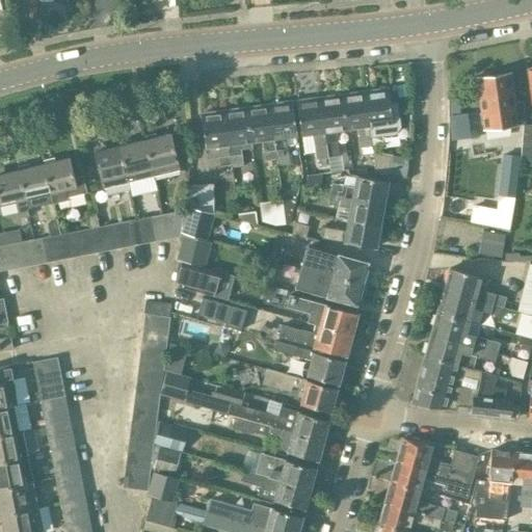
[(478,97),(475,104),(480,110),(480,112),(481,112),(483,130),(523,125),(523,124),(524,102),(514,103),(513,101),(511,87),(507,87),(505,73),(479,77),(482,91),(477,92),(478,97)]
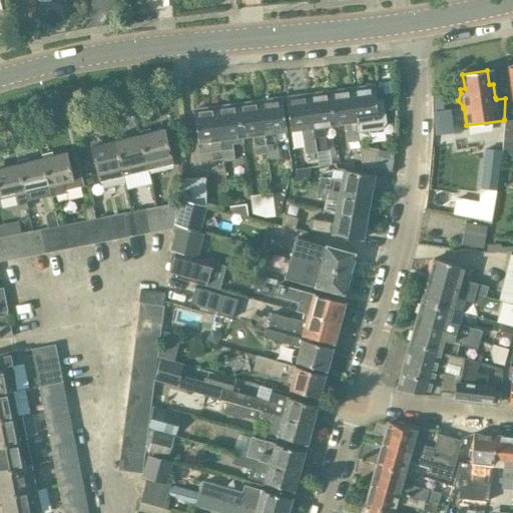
[(370,139),(370,138),(369,128),(380,127),(385,120),(382,98),(376,99),(374,84),(350,87),(358,141),(370,139)]
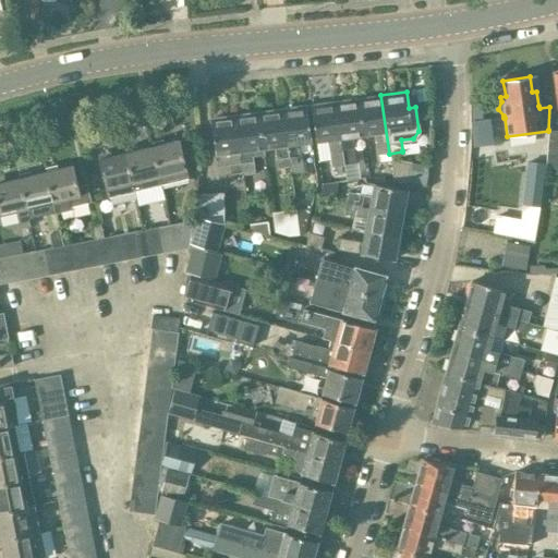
[(380,95),(359,98),(364,134),(375,133),(378,153),(379,155),(389,154),(380,95)]
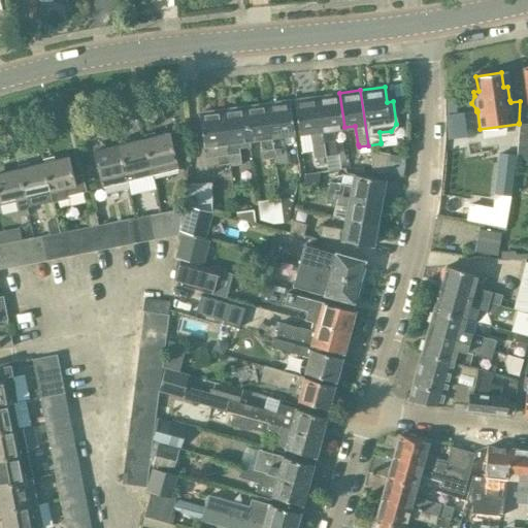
[(339,93),(316,95),(323,140),(334,138),(332,128),(344,127),(339,93)]
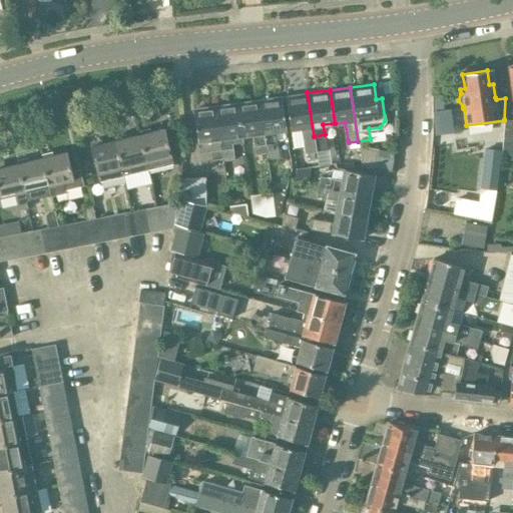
[(303,137),(314,136),(307,92),(286,95),(286,96),(291,128),(301,128),(302,128),(303,137)]
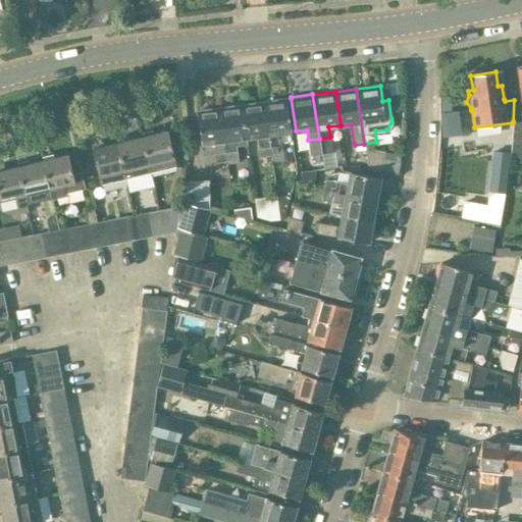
[(285,99),(263,102),(270,154),(271,156),(272,163),(283,161),(282,153),(279,134),(291,132),(285,99)]
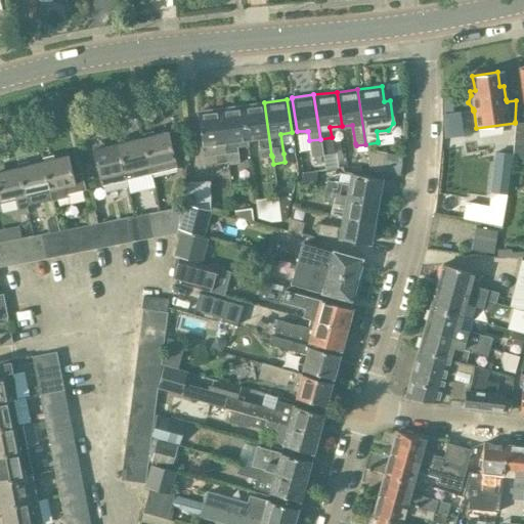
[(264,102),(243,105),(247,138),(258,136),(261,158),(272,157),(271,155),(264,102)]
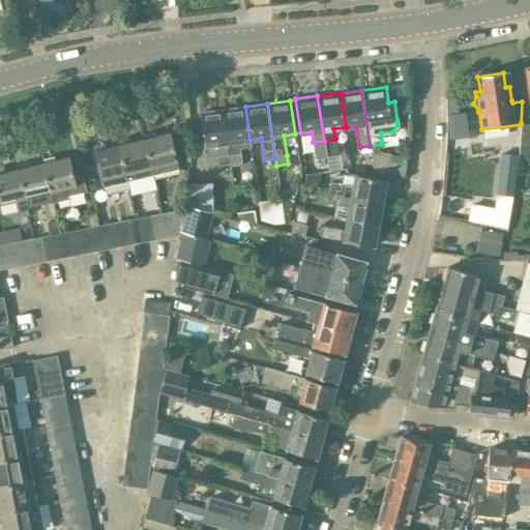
[(245,107),(223,110),(230,163),(230,165),(241,163),(241,160),(240,149),(251,147),(249,140),(245,107)]
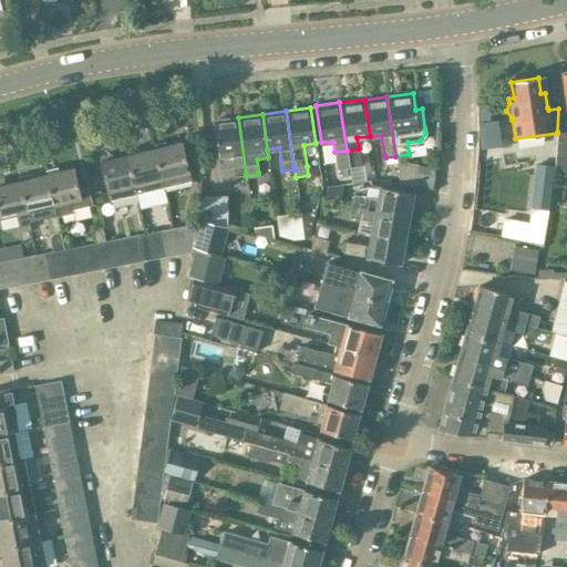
[(238,117),(213,121),(220,169),(222,169),(233,168),(234,177),(246,176),(246,174),(238,117)]
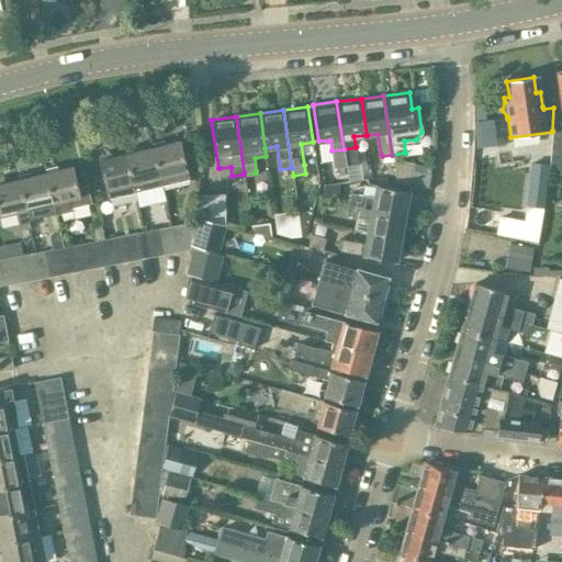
[(551,156),(551,161),(550,167),(561,167),(561,131),(552,131),(552,132),(551,156)]
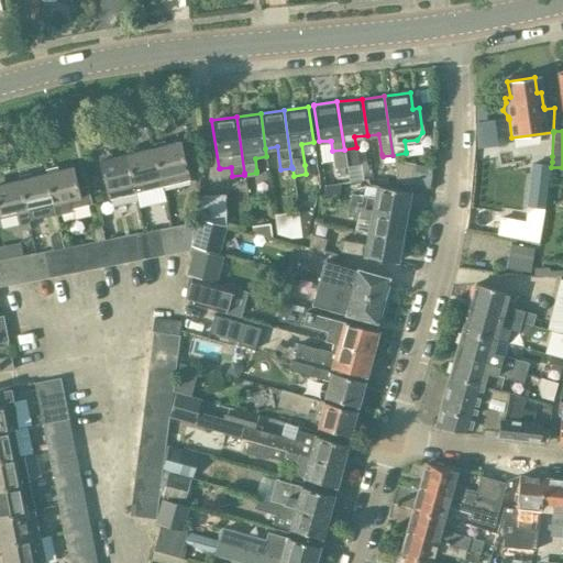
[(180,139),(153,145),(159,176),(162,187),(190,180),(187,168),(180,139)]
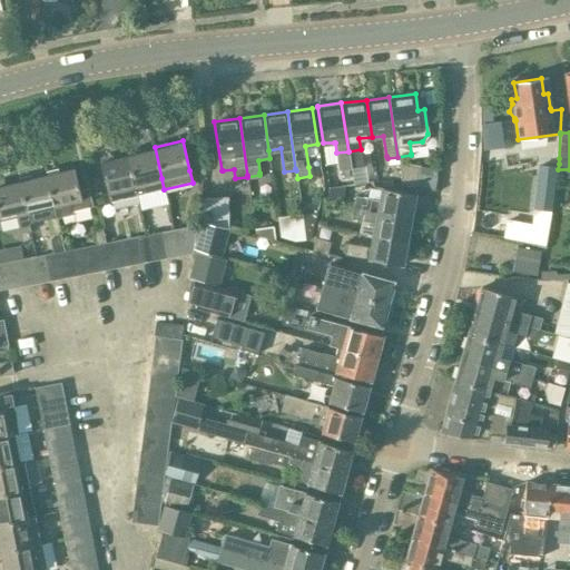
[(155,147),(128,154),(135,185),(137,195),(164,189),(161,178),(155,147)]
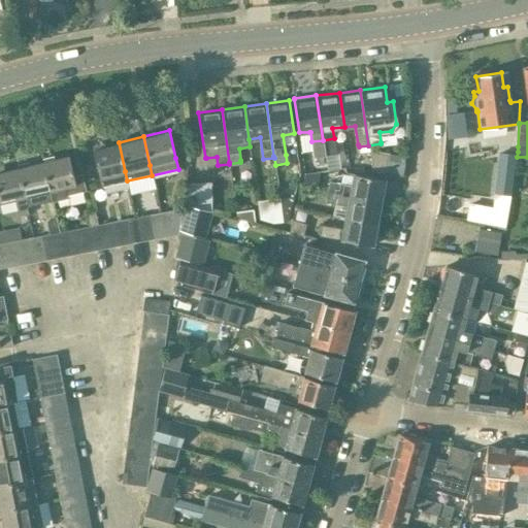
[(325,157),(336,155),(334,138),(323,140),(324,149),(325,157)]
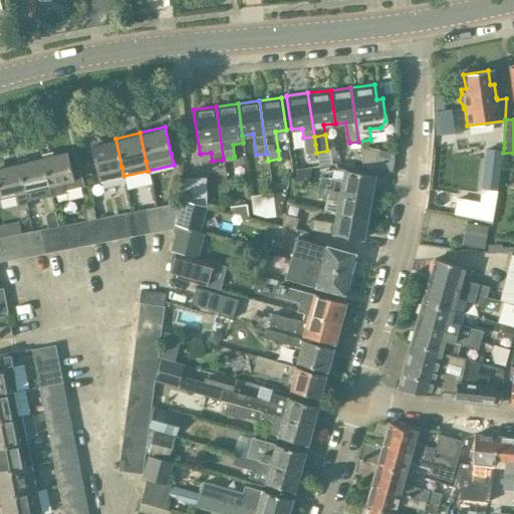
[(316,153),(315,145),(314,137),(303,138),(303,140),(305,154),(306,154),(308,154),(316,153)]
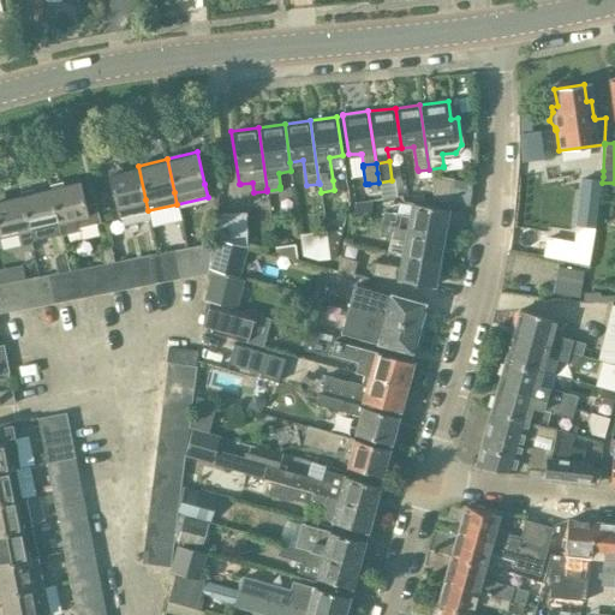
[(138,166),(109,173),(117,207),(120,218),(148,210),(145,199),(138,166)]
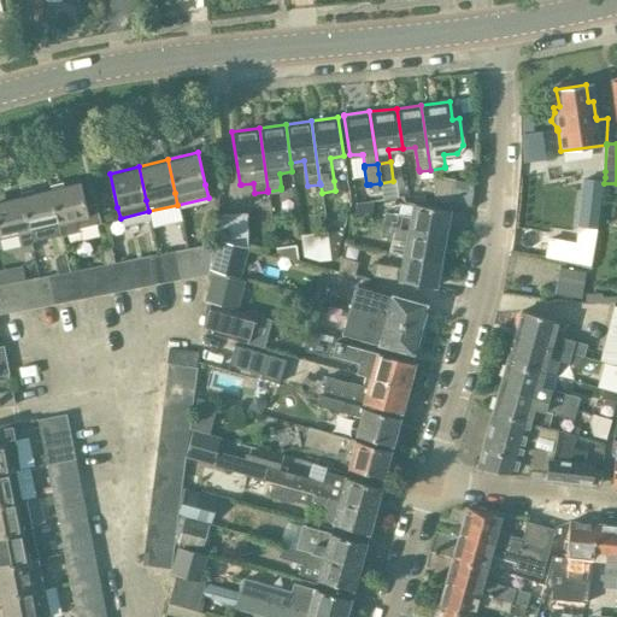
[(432,177),(435,199),(451,203),(453,187),(454,180),(433,176),(432,176),(432,177)]
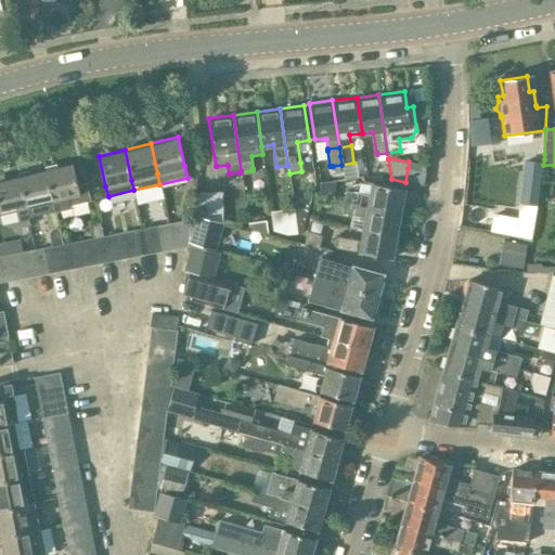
[(73,163),(46,169),(55,211),(61,210),(71,205),(90,201),(87,184),(78,185),(73,163)]
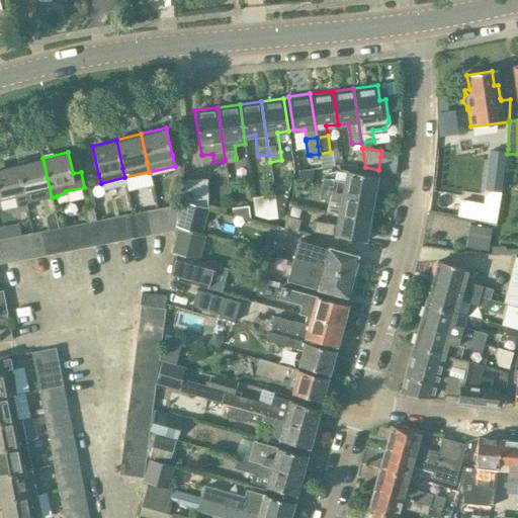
[(52,198),(53,198),(42,158),(16,164),(25,203),(26,203),(52,197),(52,198)]
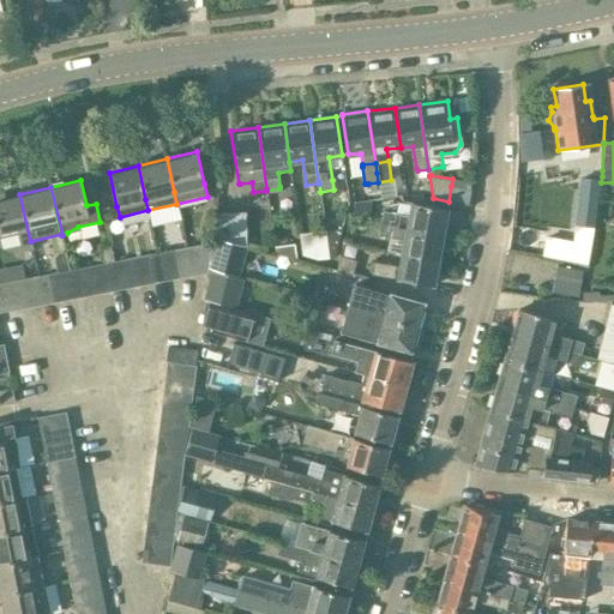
[(0,198),(0,233),(17,230),(20,252),(32,250),(31,241),(30,241),(19,194),(0,198)]
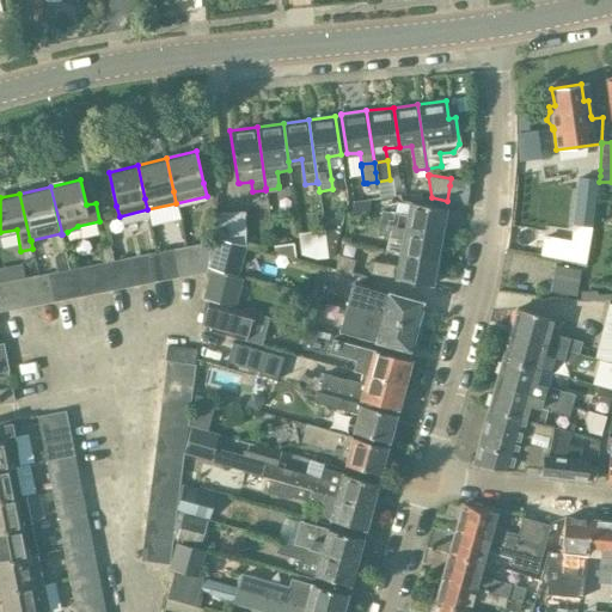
[(349,216),(367,219),(369,200),(353,202),(349,216)]
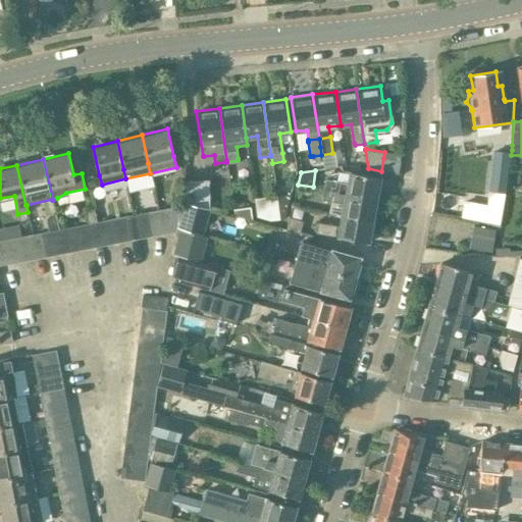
[(326,178),(324,189),(376,198),(381,176),(351,170),(349,183),(326,178)]
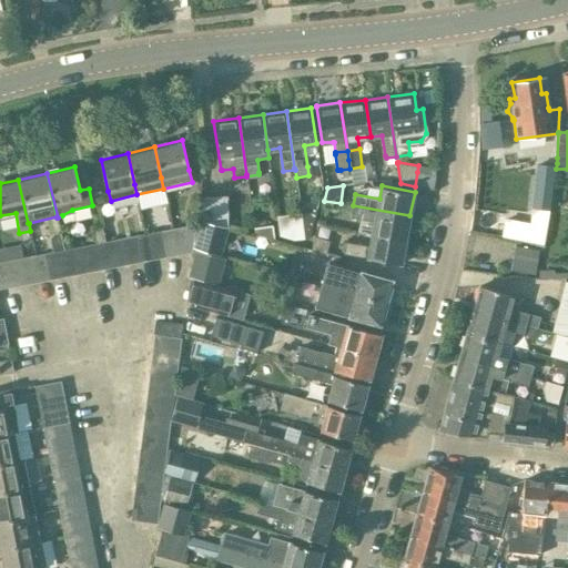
[(200,196),(196,220),(227,226),(227,195),(200,196)]
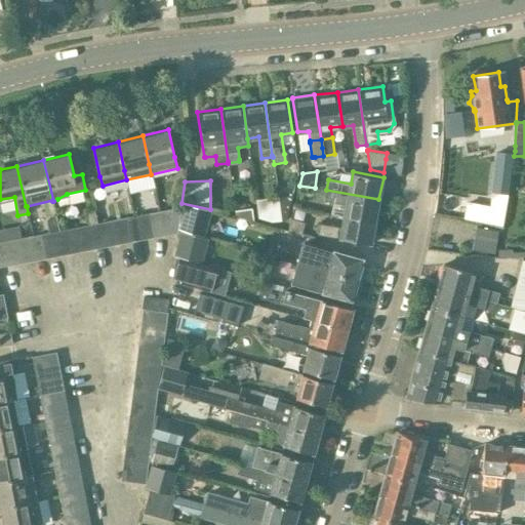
[(374,220),(378,199),(326,190),(324,200),(347,204),(344,215),(374,220)]
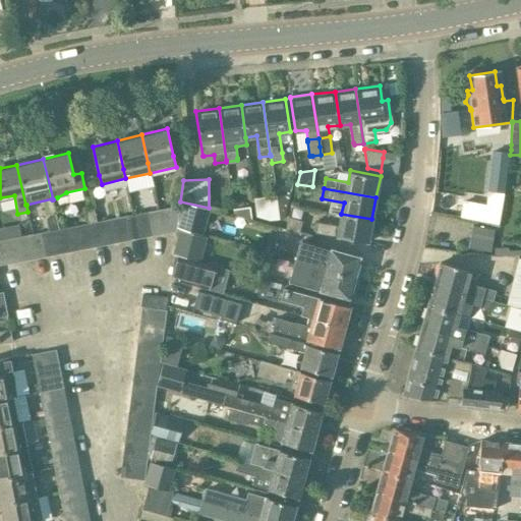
[(276,196),(279,219),(283,219),(289,195),(276,196)]
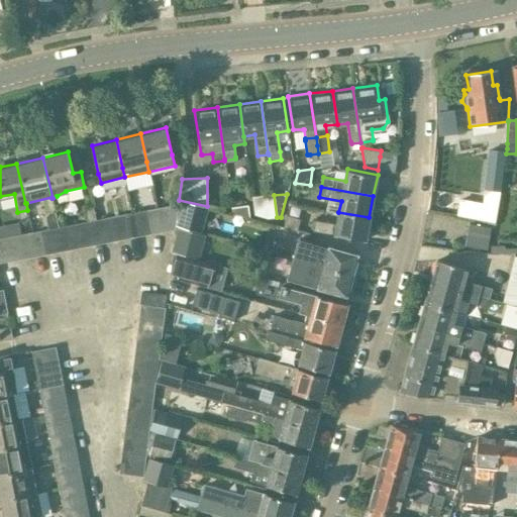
[(179,203),(175,225),(200,233),(207,206),(179,200),(179,203)]
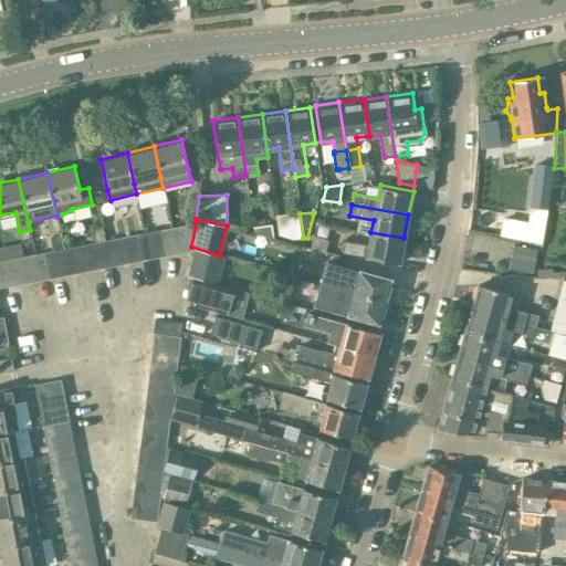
[(196,222),(174,227),(179,253),(191,251),(192,244),(196,222)]
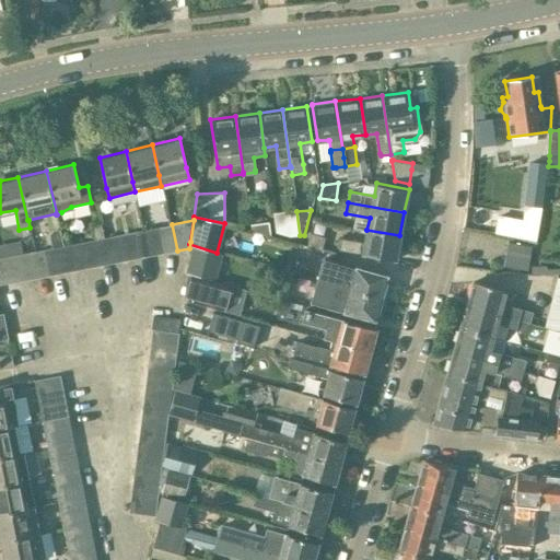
[(251,232),(270,236),(268,223),(251,225),(251,232)]
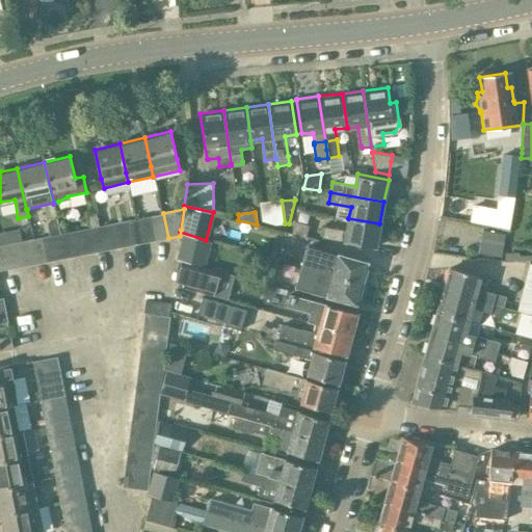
[(168,238),(163,213),(151,215),(156,240),(168,238)]
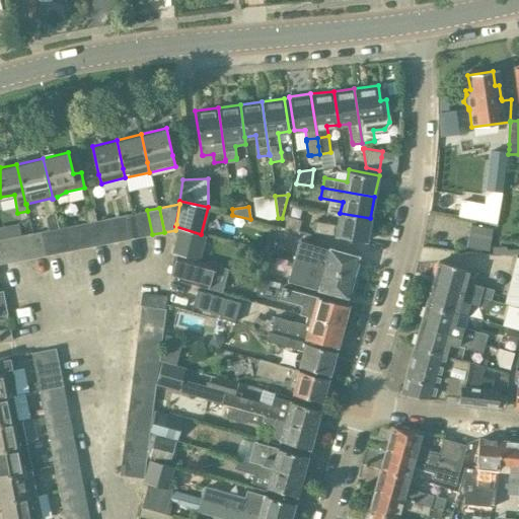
[(144,211),(135,213),(139,237),(152,234),(147,210),(144,211)]
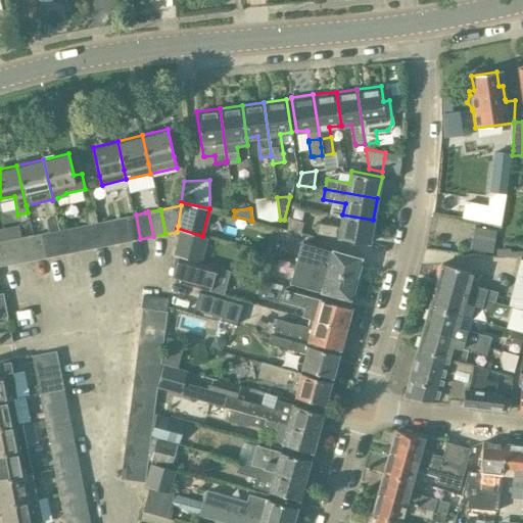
[(136,215),(133,215),(125,217),(130,241),(140,239),(136,215)]
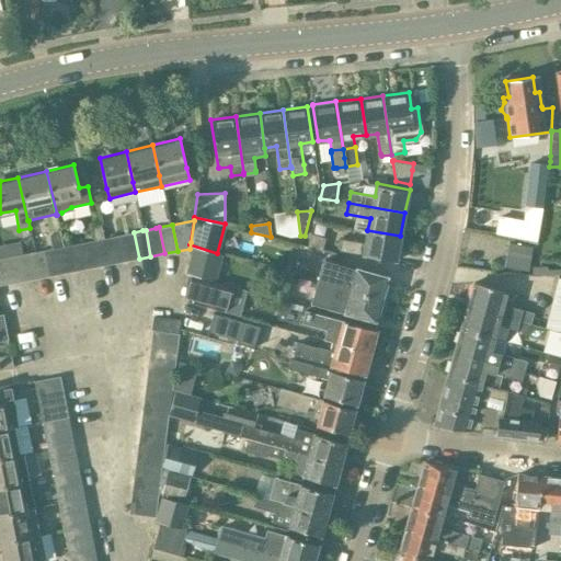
[(340,249),(395,260),(400,236),(367,230),(365,242),(342,238),(340,249)]
